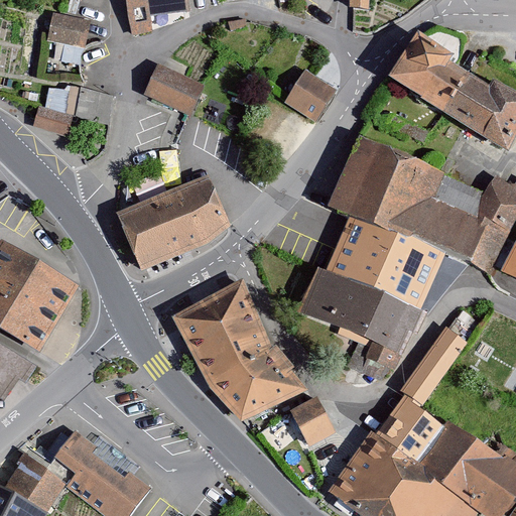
[(189,11),(186,0),(128,0),(133,35),(152,31),(151,17),(169,14),(189,11)]
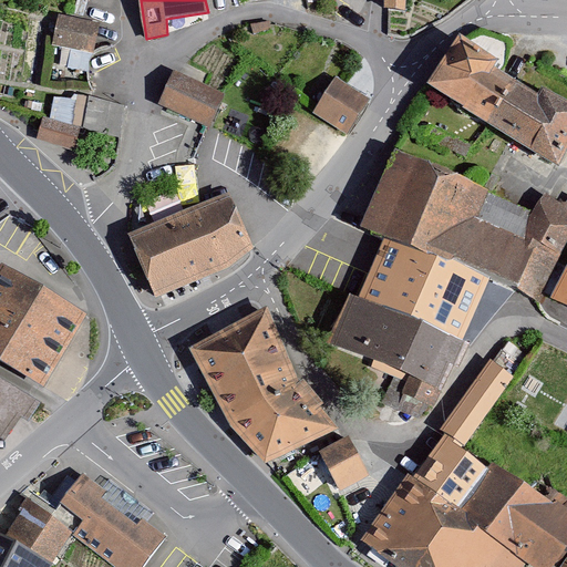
[(385,0),(385,9),(405,10),(405,0),(385,0)]
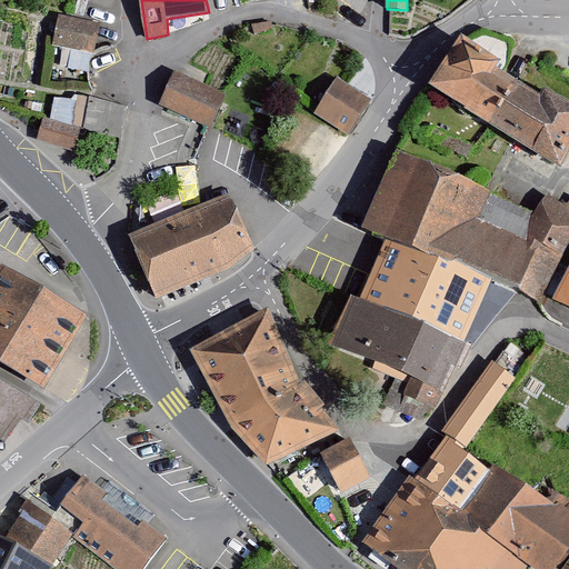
[(58,16),(52,43),(93,52),(99,23),(58,16)]
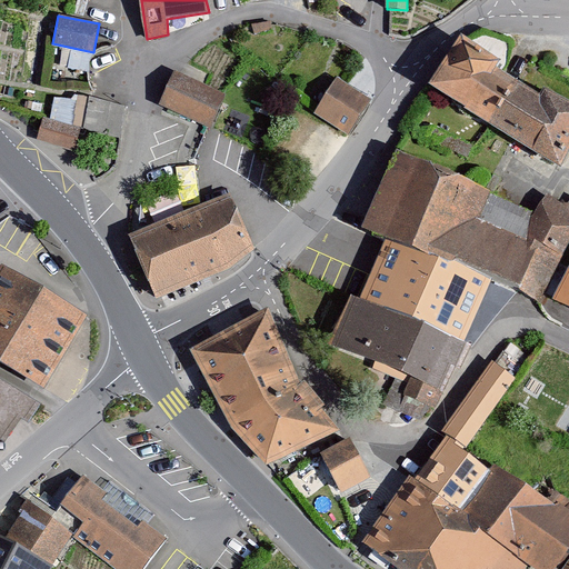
[(500,61),(460,38),(431,89),(560,161),(568,146),(568,100),(547,88),(539,102),(492,76),(500,61)]
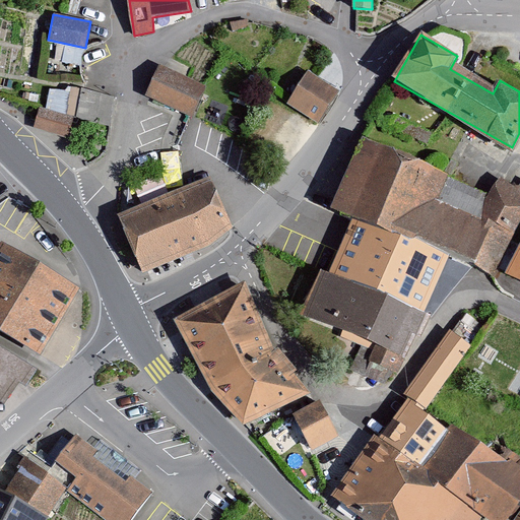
[(159,65),(146,94),(196,115),(206,86),(159,65)]
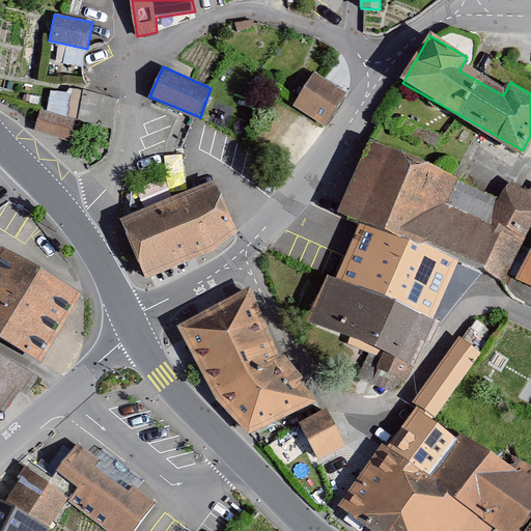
[(315,73),(294,106),(325,127),(346,93),(315,73)]
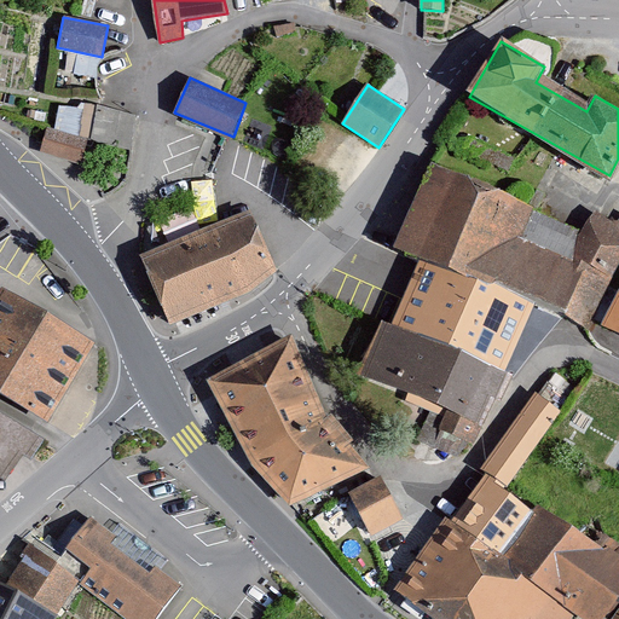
[(94,106),(90,139),(132,151),(139,116),(94,106)]
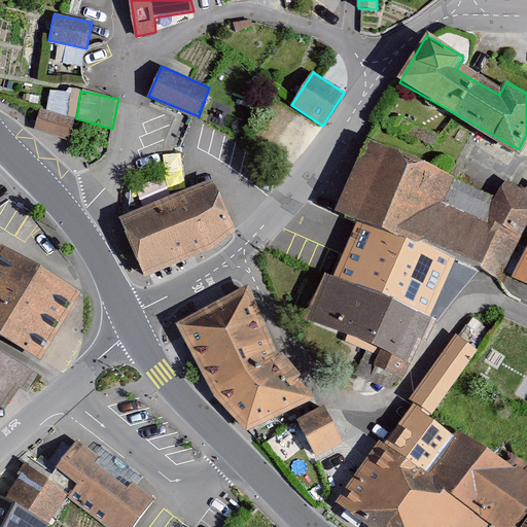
[(39,110),(35,129),(67,140),(73,118),(39,110)]
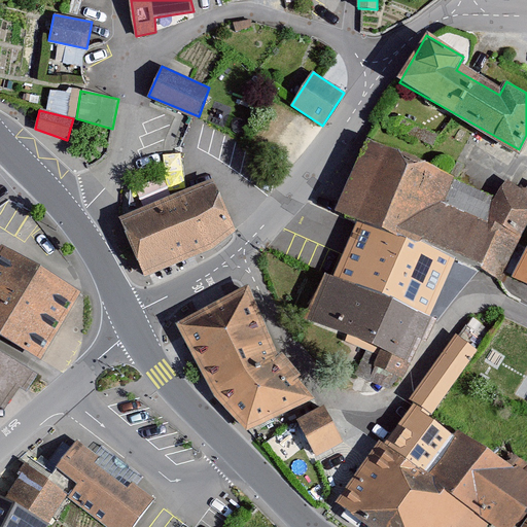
[(337,214),(348,218),(452,259),(484,273),(500,230),(521,238),(526,220),(526,203),(366,139),(337,214)]
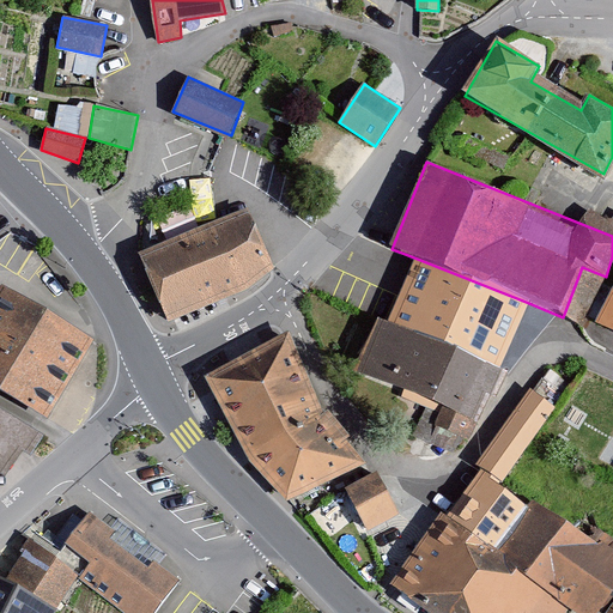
[(249,211),(140,255),(169,320),(249,286),(274,267),(249,211)]
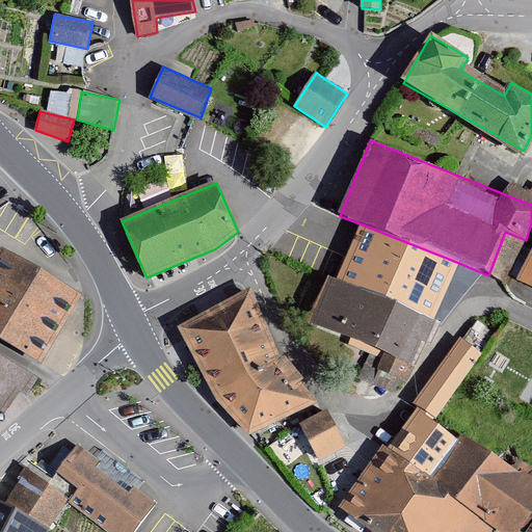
[(351,220),(329,275),(433,317),(456,262),(351,220)]
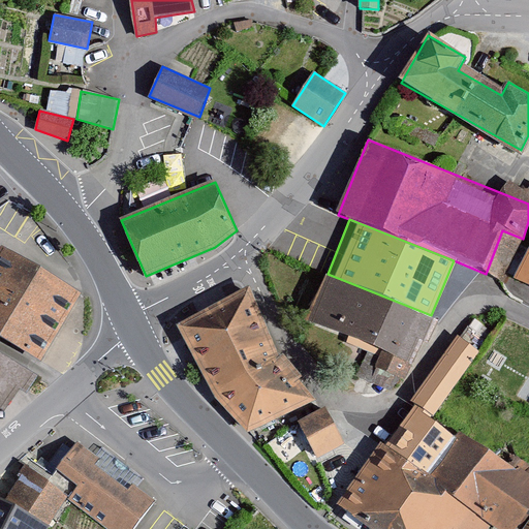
[(528,245),(514,276),(528,283),(528,245)]
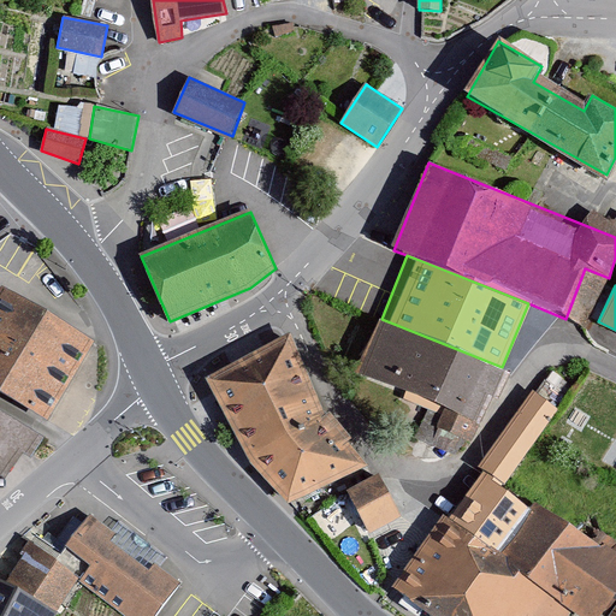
[(0,394),(47,422),(95,343),(1,286),(0,289),(0,394)]
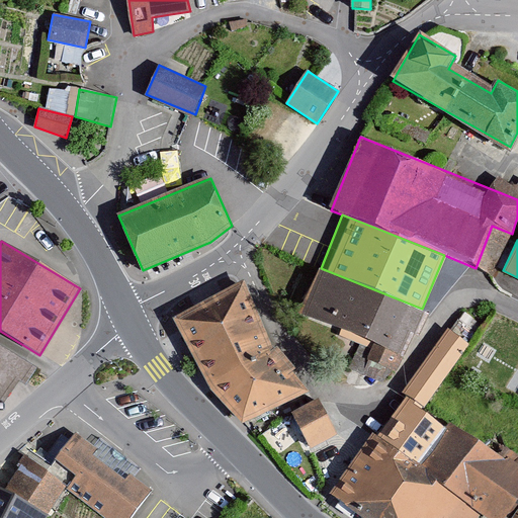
[(422,309),(321,268),(303,313),(405,353),(422,309)]
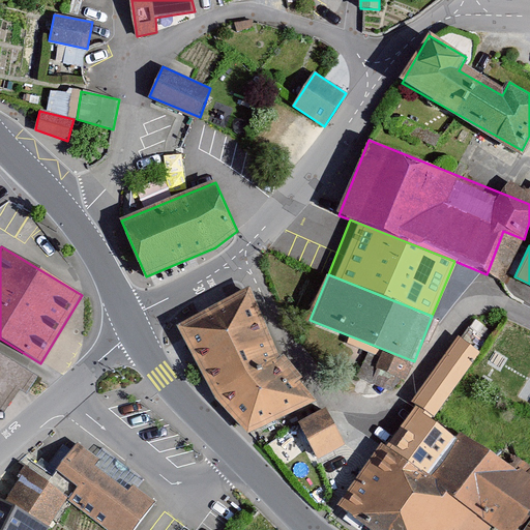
[(253,289),(178,323),(209,384),(215,398),(249,434),(290,413),(316,400),(282,354),(253,289)]
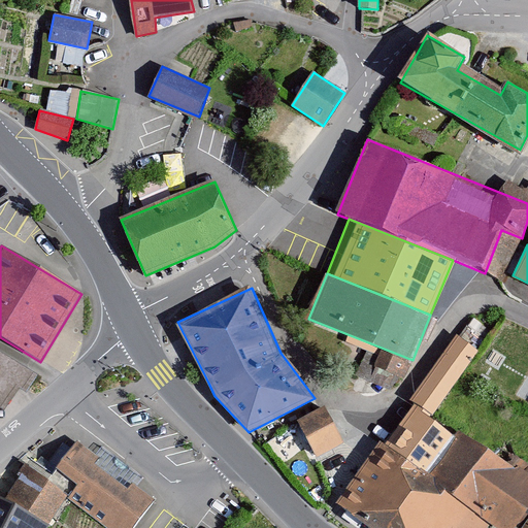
[(480,354),(457,338),(410,408),(434,424),(480,354)]
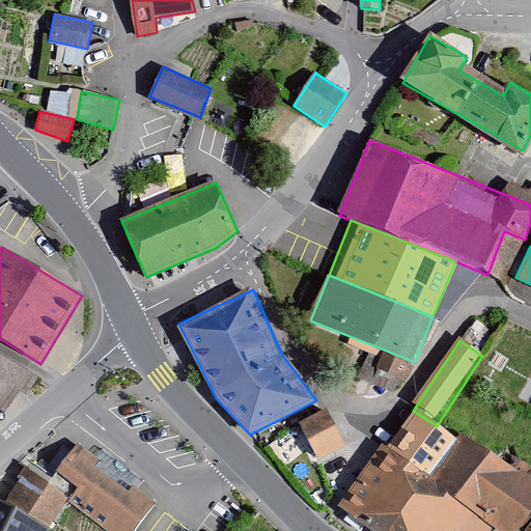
[(0,410),(4,413),(21,391),(26,395),(38,376),(0,353),(0,410)]
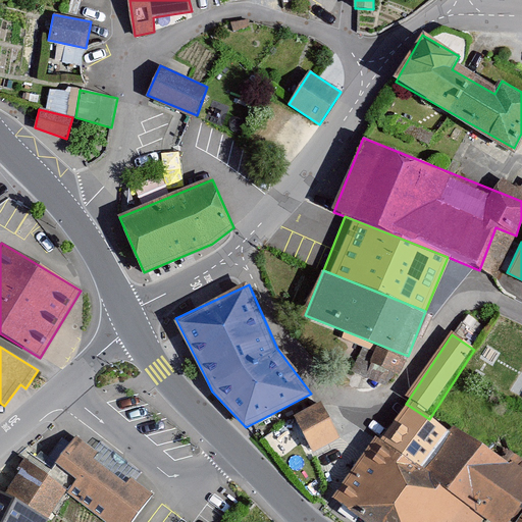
[(450,521),(464,501),(428,477),(455,436),(429,419),(406,404),(399,400),(333,499),(346,506),(369,521),(450,521)]
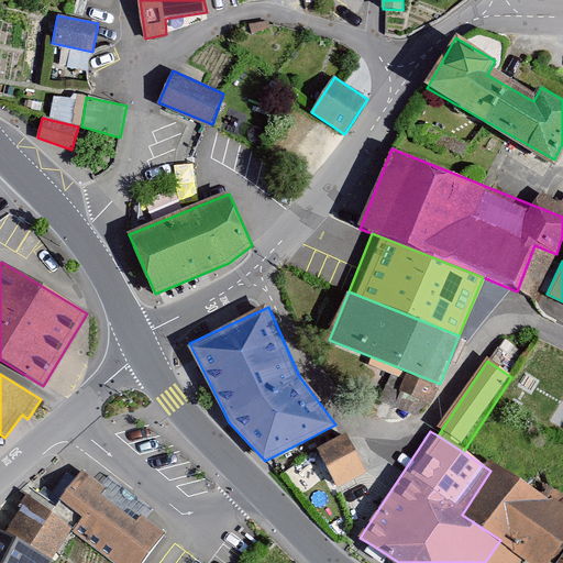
[(339,487),(366,471),(348,438),(320,454),(339,487)]
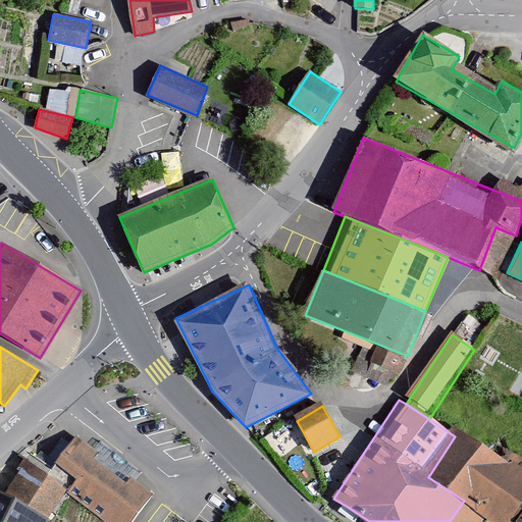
[(514,521),(521,511),(521,461),(464,423),(455,436),(428,477),(464,501),(498,521),(514,521)]
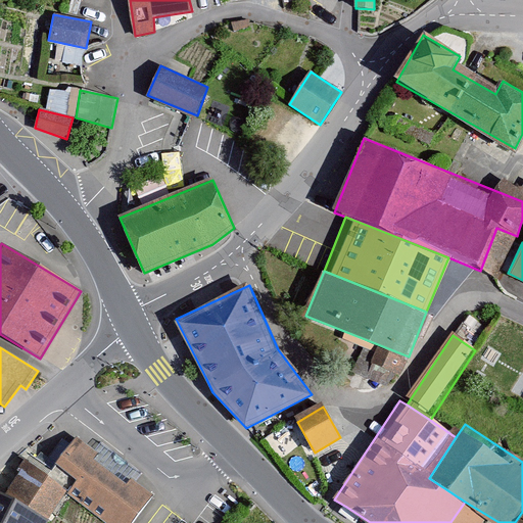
[(110,522),(130,522),(153,494),(133,478),(128,484),(94,460),(99,453),(76,435),(46,474),(67,489),(110,522)]
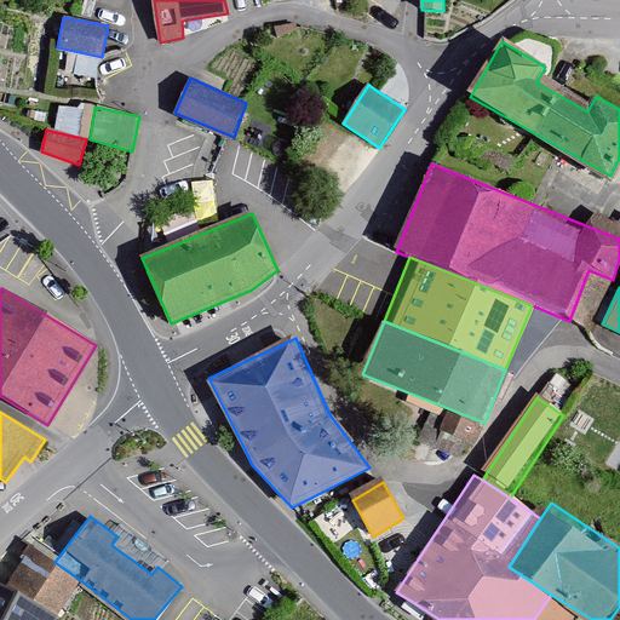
[(55,618),(80,580),(55,562),(32,545),(6,589),(55,618)]
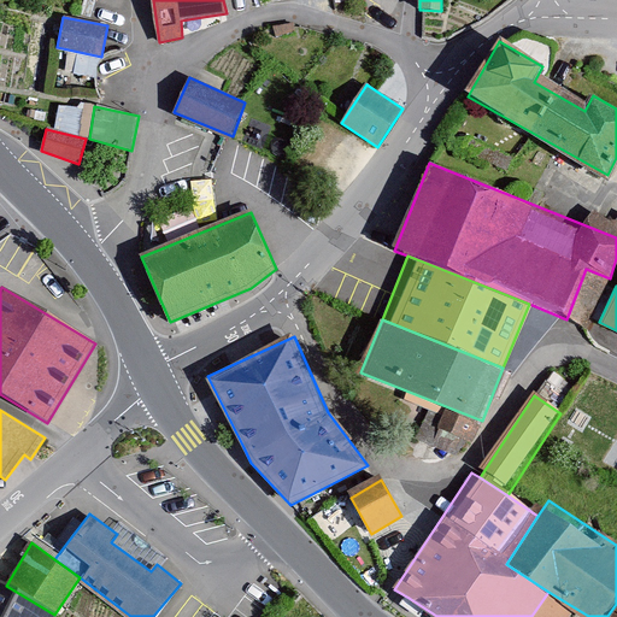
[(0,616),(52,616),(54,615),(6,586),(0,582),(0,616)]
